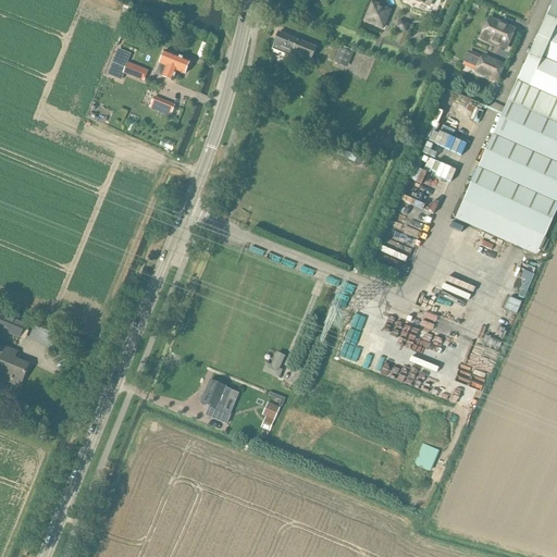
[(372,4),(364,22),(382,28),(390,11),(375,5),(376,0),(371,0),(371,3),(372,4)]
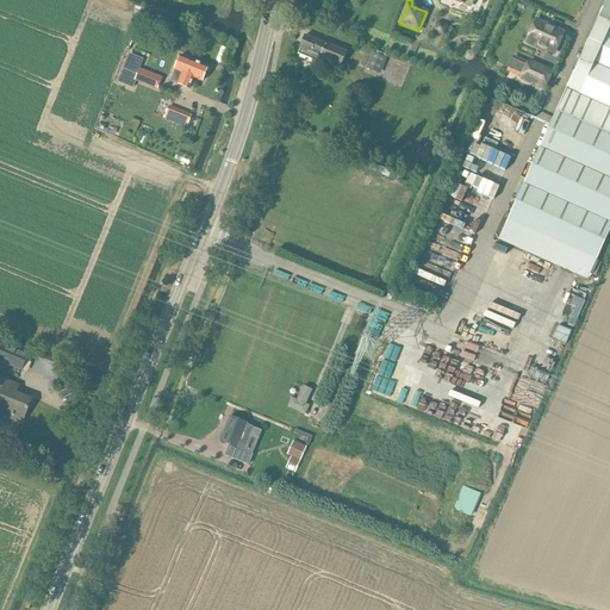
[(609,0),(608,0),(499,242),(587,281),(609,231),(609,0)]
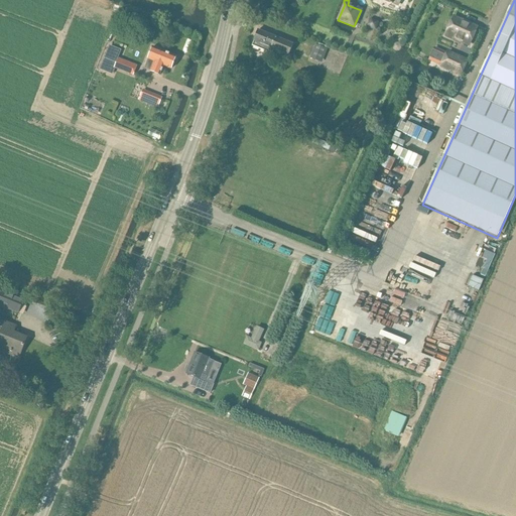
[(469,47),(479,26),(454,15),(443,37),(461,45),(462,44),(469,47)]
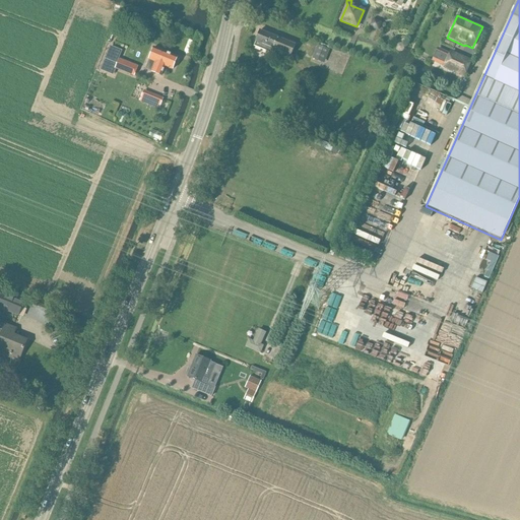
[(290,56),(296,45),(260,30),(255,42),(256,42),(253,47),(271,55),(274,50),(290,56)]
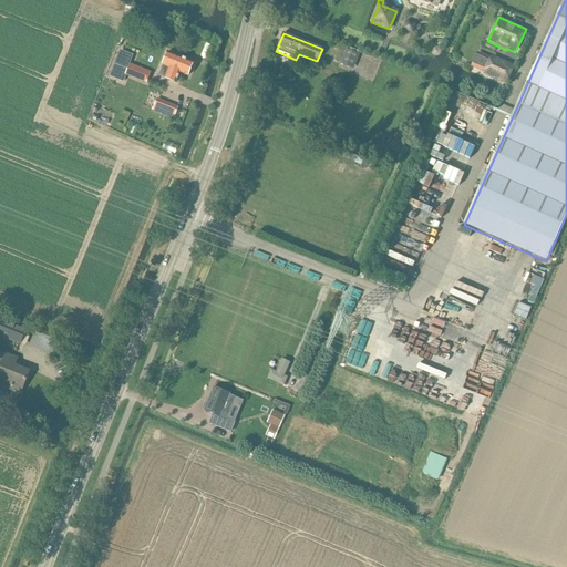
[(434,48),(431,51),(432,54),(434,57),(439,57),(441,53),(441,50),(437,48),(434,48)]
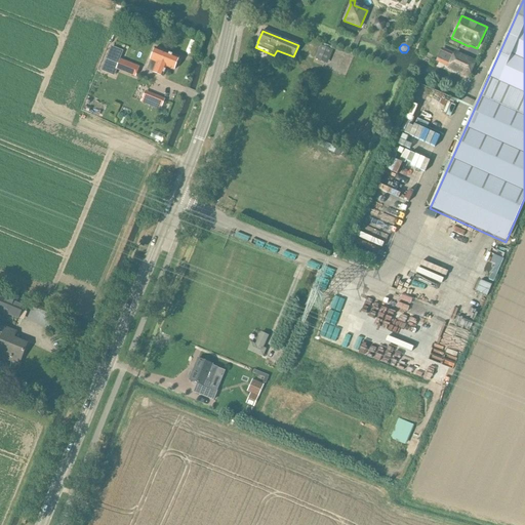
[(321,46),(315,59),(324,64),(330,49),(323,47),(321,46)]
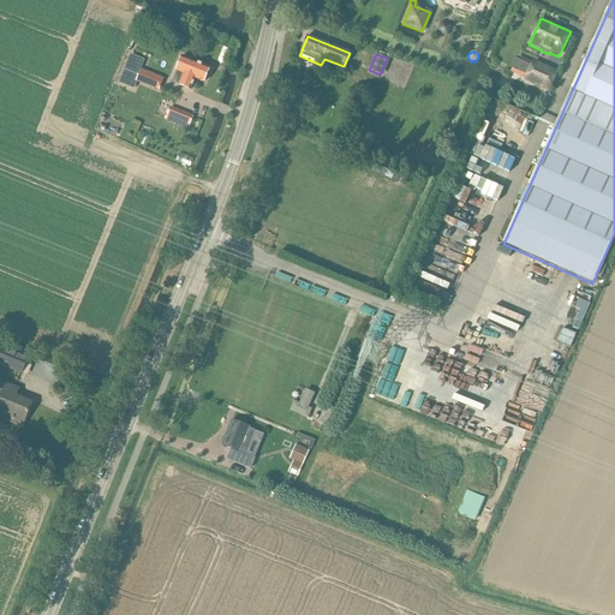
[(180,57),(171,82),(173,83),(179,85),(180,85),(191,89),(192,87),(195,78),(195,77),(196,78),(204,81),(209,69),(209,67),(183,58),(180,57)]
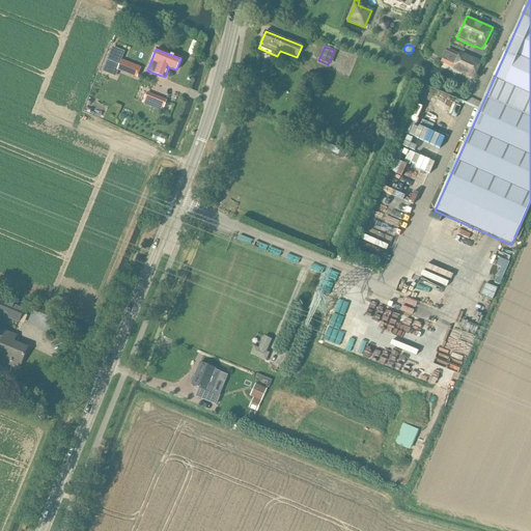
[(450,50),(444,64),(455,70),(458,72),(470,76),(472,77),(474,78),(475,77),(480,63),(462,55),(451,50),(450,50)]
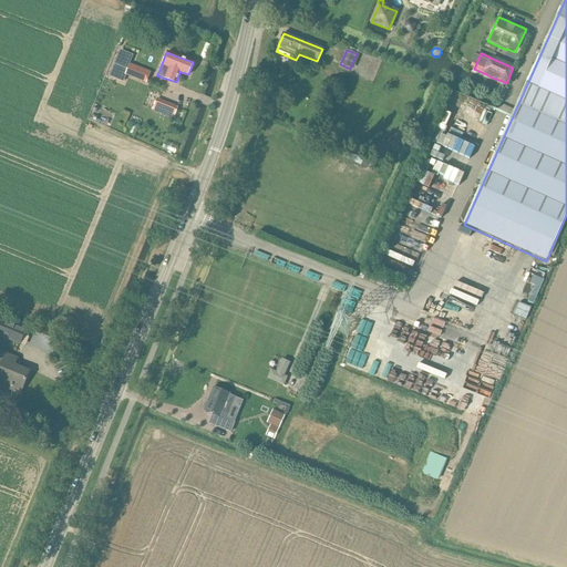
[(116,59),(109,76),(122,81),(125,74),(146,83),(148,78),(151,72),(141,68),(130,63),(116,59)]
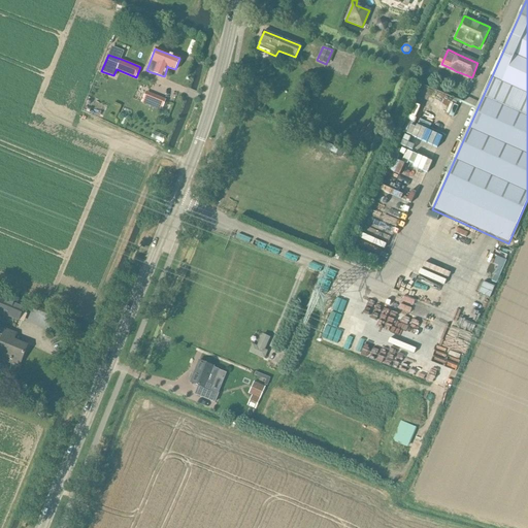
[(160,97),(156,108),(162,110),(166,100),(160,97)]
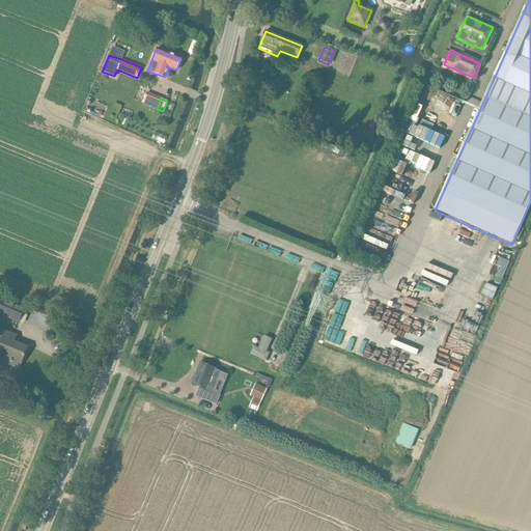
[(501,268),(494,283),(499,285),(509,262),(499,257),(496,266),(501,268)]
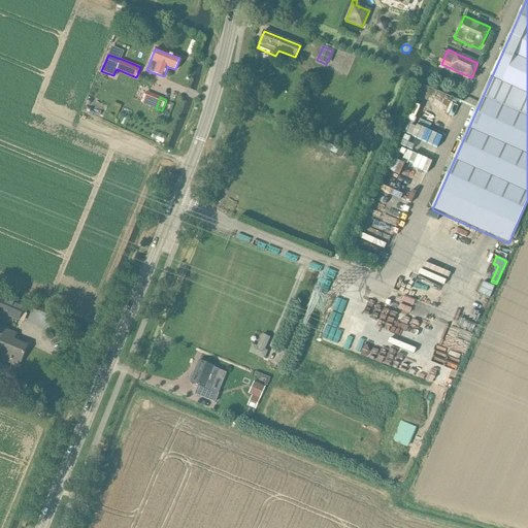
[(0,297),(0,314),(19,322),(25,307),(0,297)]
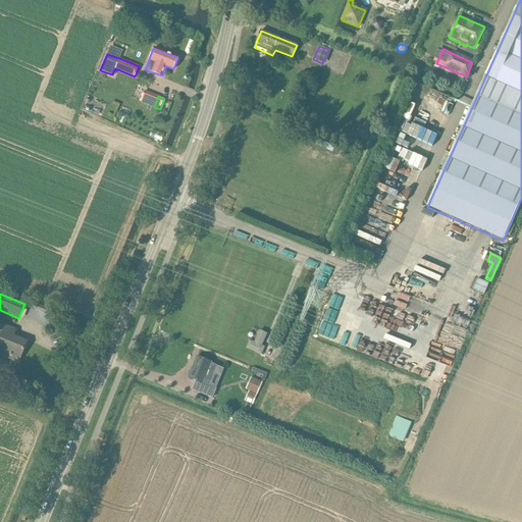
[(206,299),(204,305),(215,310),(218,303),(206,299)]
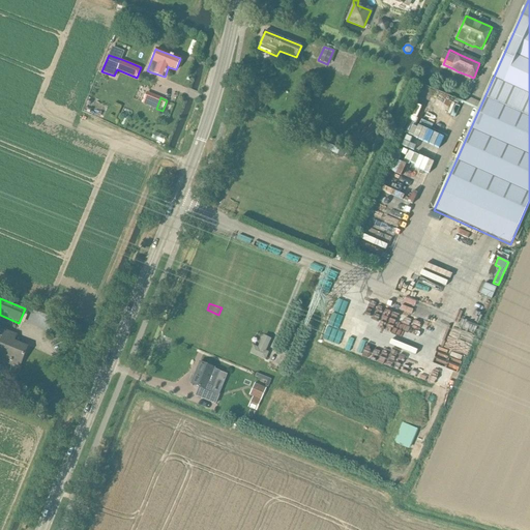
[(0,360),(20,367),(27,347),(15,342),(18,334),(1,328),(0,329),(0,360)]
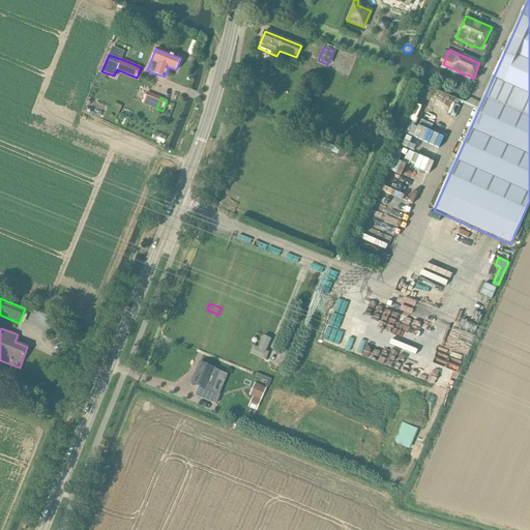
[(271,341),(263,337),(258,349),(254,347),(251,354),(266,360),(269,353),(266,352),(271,341)]
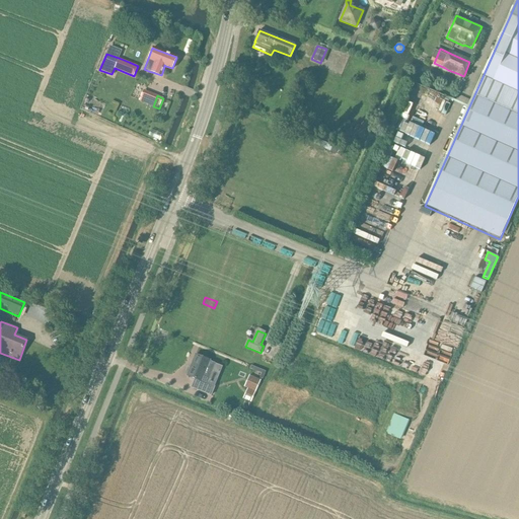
[(189,368),(186,374),(188,375),(187,376),(195,379),(191,388),(211,396),(212,393),(215,387),(223,367),(210,361),(196,355),(190,369),(189,368)]
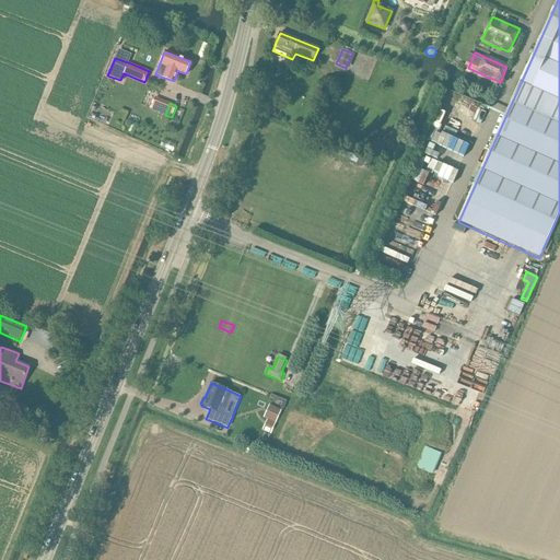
[(276,423),(281,410),(269,405),(264,418),(267,420),(276,423)]
